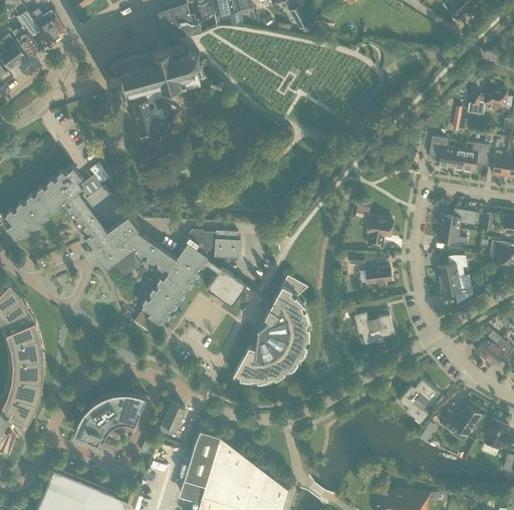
[(66,34),(55,18),(53,14),(44,20),(38,11),(29,17),(19,1),(19,0),(0,0),(0,5),(5,7),(14,9),(19,16),(31,33),(33,36),(39,31),(48,45),(66,34)]
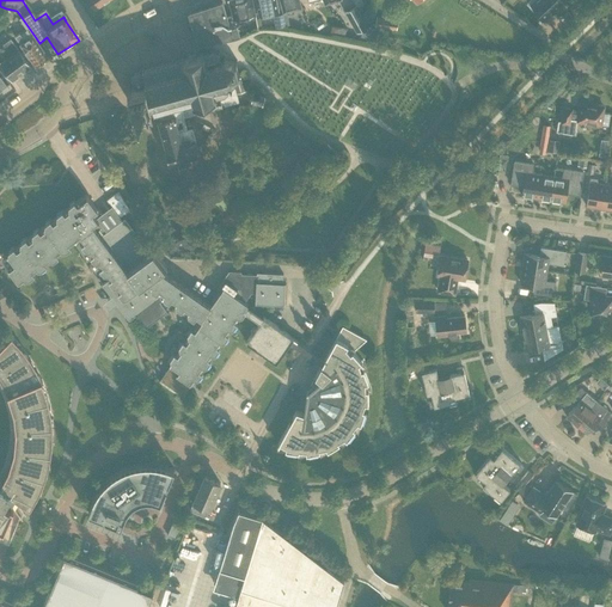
[(86,1),(95,13),(112,0),(86,0),(87,1),(86,1)]
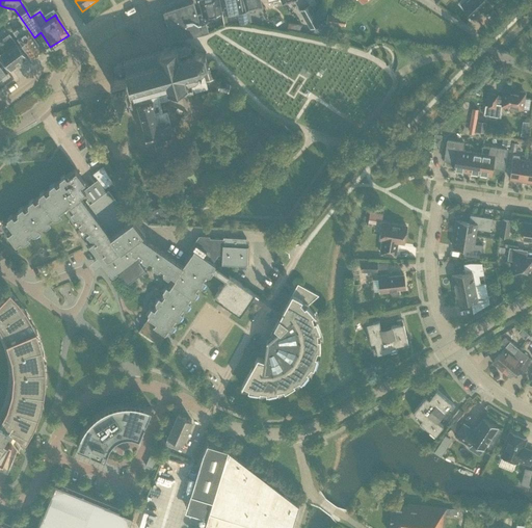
[(214,18),(214,22),(222,21),(222,16),(218,0),(212,0),(198,3),(203,21),(214,18)]
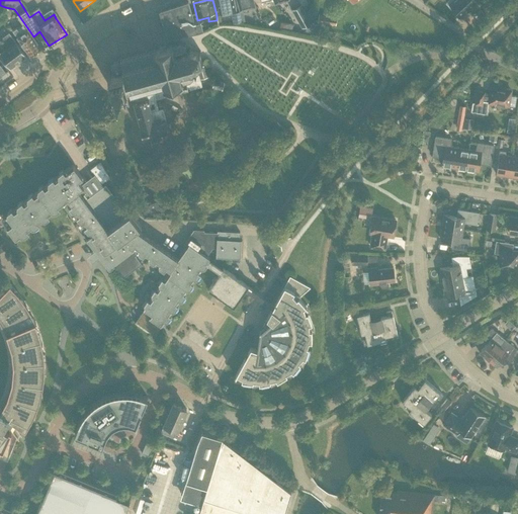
[(226,15),(236,13),(233,0),(216,0),(219,14),(226,12),(226,15)]
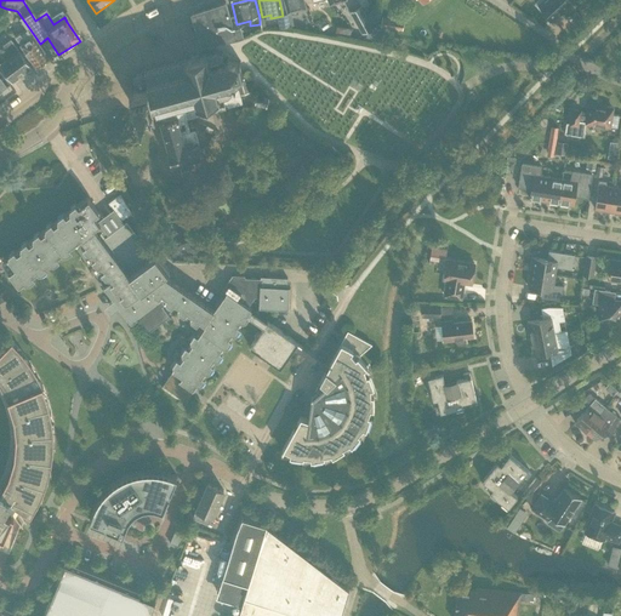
[(307,11),(303,0),(284,0),(289,16),(307,11)]
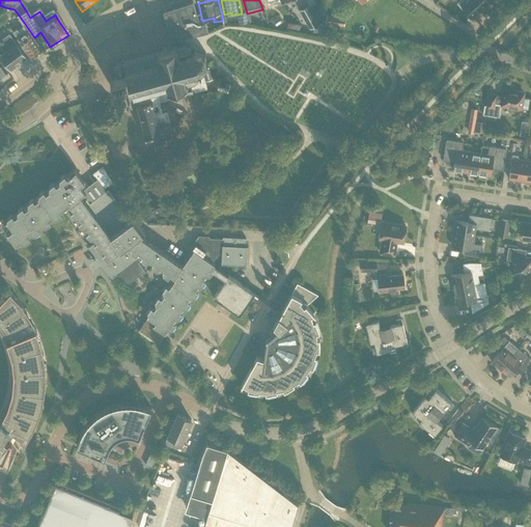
[(315,6),(311,0),(304,0),(310,9),(315,6)]
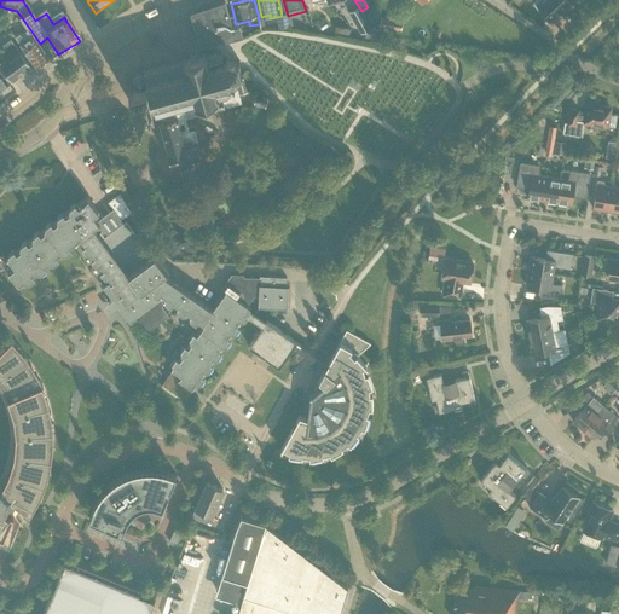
[(545,0),(543,3),(541,0),(533,7),(539,15),(541,13),(545,18),(544,19),(545,21),(547,21),(550,24),(567,9),(572,15),(583,5),(578,0),(545,0)]
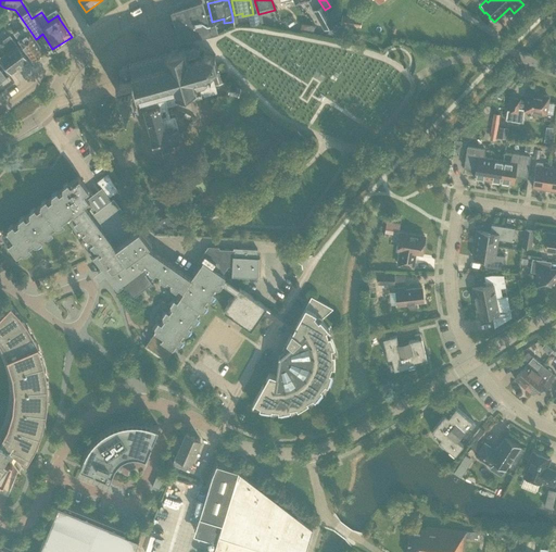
[(207,24),(202,5),(172,15),(180,45),(212,38),(218,36),(235,29),(232,22),(224,23),(224,24),(215,26),(214,24),(207,26),(207,24)]
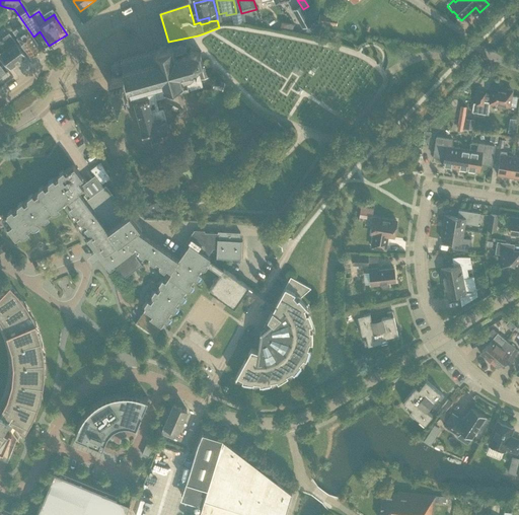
[(312,26),(309,21),(302,8),(293,13),(303,31),(312,26)]
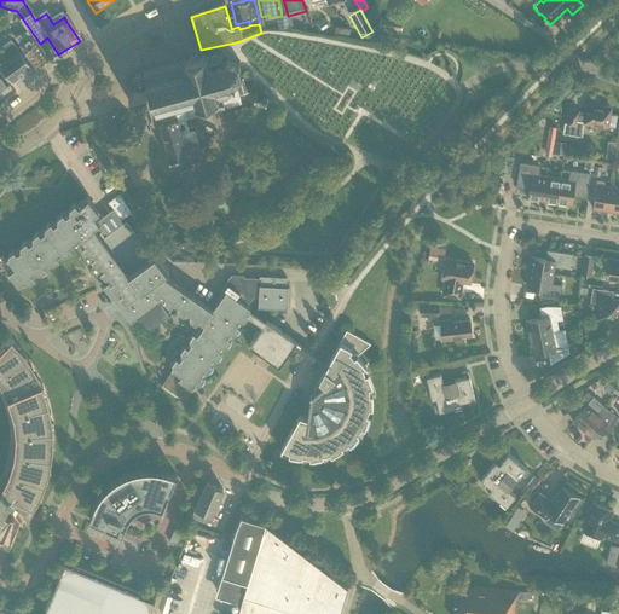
[(35,42),(38,40),(23,19),(19,22),(27,32),(15,40),(36,70),(48,62),(35,42)]
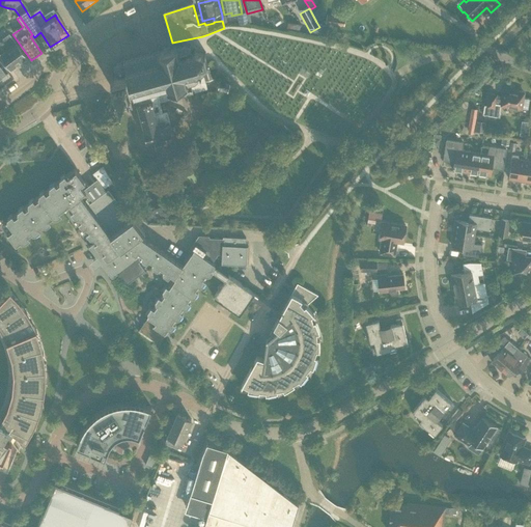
[(345,21),(327,18),(326,27),(344,30),(345,21)]
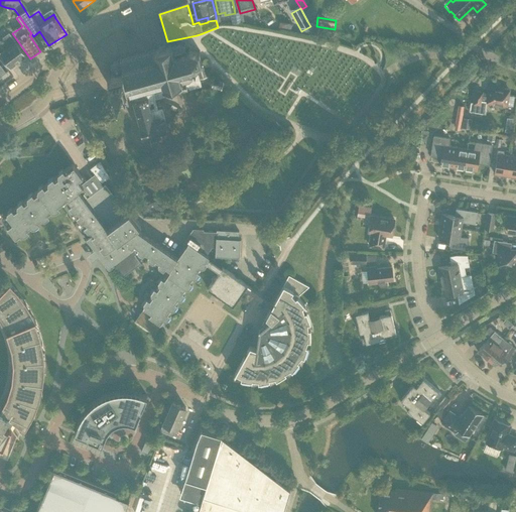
[(293,25),(281,24),(280,31),(292,32),(293,25)]
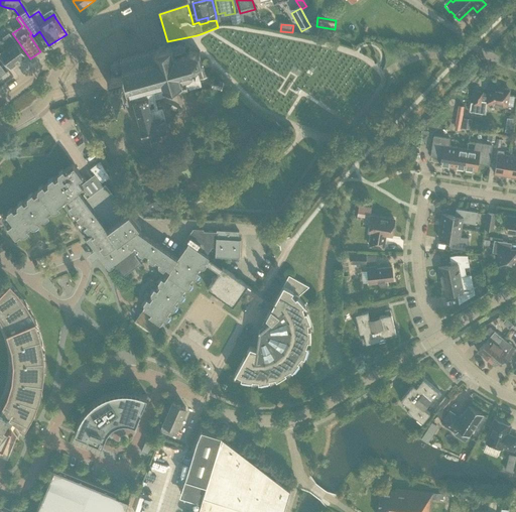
[(0,56),(10,71),(26,59),(9,36),(0,42),(0,47),(4,53),(0,56)]
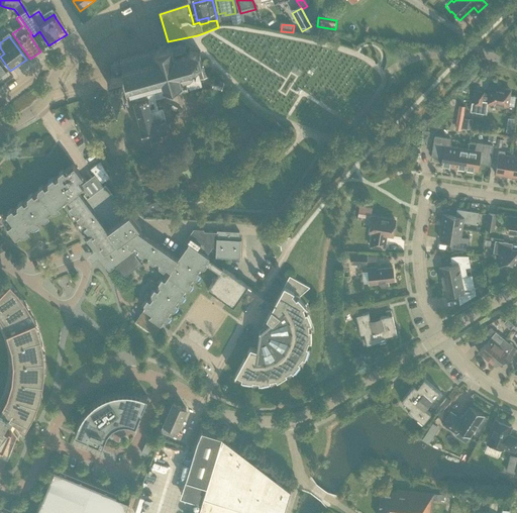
[(154,103),(176,97),(202,90),(197,71),(202,65),(199,55),(190,53),(186,54),(184,47),(180,46),(179,44),(178,45),(179,46),(172,48),(172,46),(166,48),(166,47),(159,49),(160,52),(156,54),(154,52),(153,52),(153,53),(119,62),(120,64),(119,64),(117,63),(113,65),(112,65),(110,69),(110,70),(111,74),(112,75),(108,76),(108,78),(106,78),(107,80),(109,79),(112,91),(110,92),(111,94),(112,93),(113,95),(128,91),(130,100),(132,99),(152,93),(154,103)]
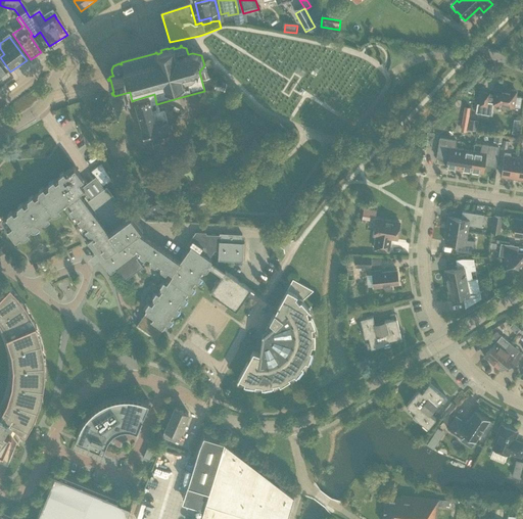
[(514,110),(516,95),(495,92),(494,99),(488,98),(488,97),(481,96),(480,106),(477,106),(475,115),(491,119),(493,107),(500,108),(500,110),(506,111),(507,109),(514,110)]
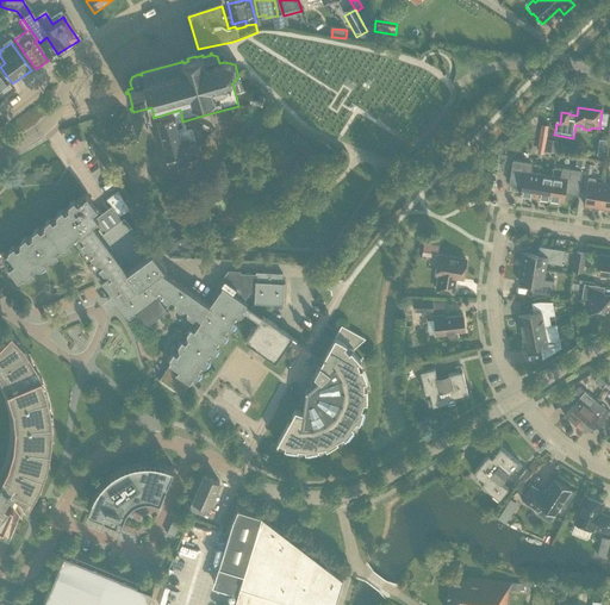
[(168,166),(168,167),(200,158),(193,132),(186,133),(182,122),(180,110),(156,117),(157,125),(166,154),(165,155),(166,156),(165,158),(166,164),(168,166)]
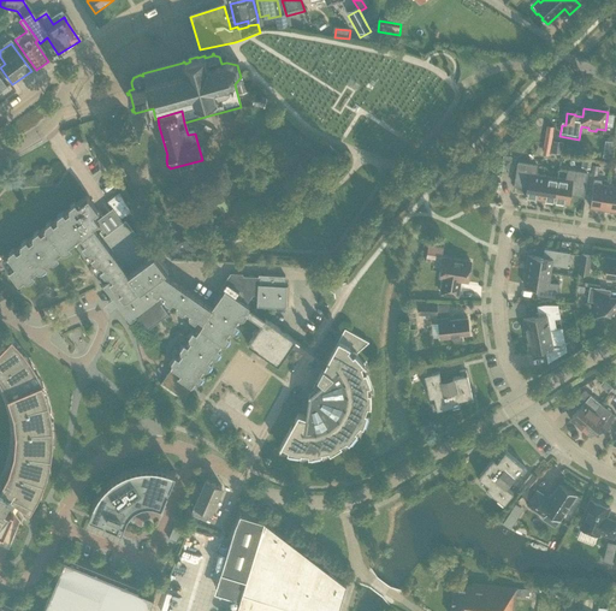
[(87,141),(96,130),(92,125),(82,136),(87,141)]
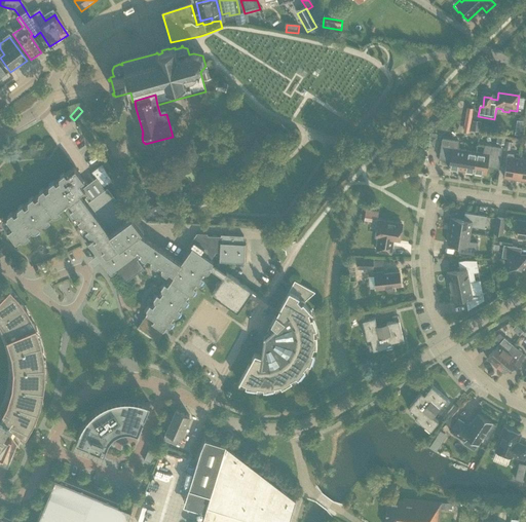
[(474,112),(466,111),(463,129),(471,131),(474,112)]
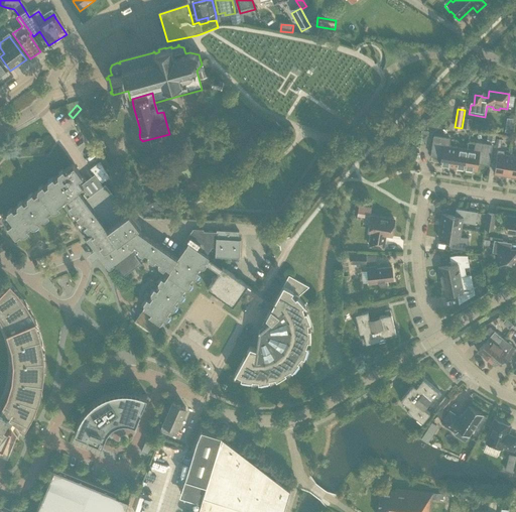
[(464,123),(462,130),(469,131),(471,124),(464,123)]
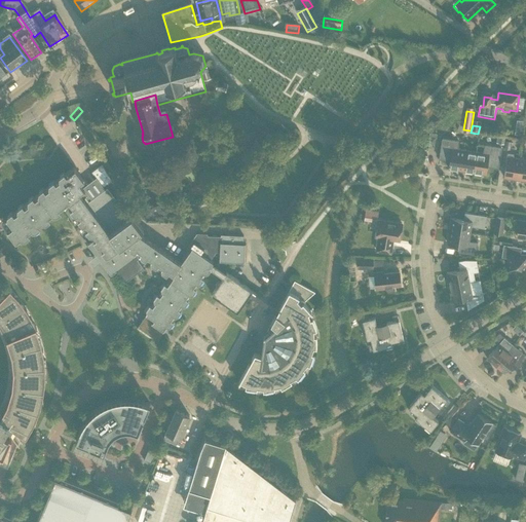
[(437,137),(429,136),(429,140),(428,140),(427,147),(435,148),(435,142),(436,142),(437,137)]
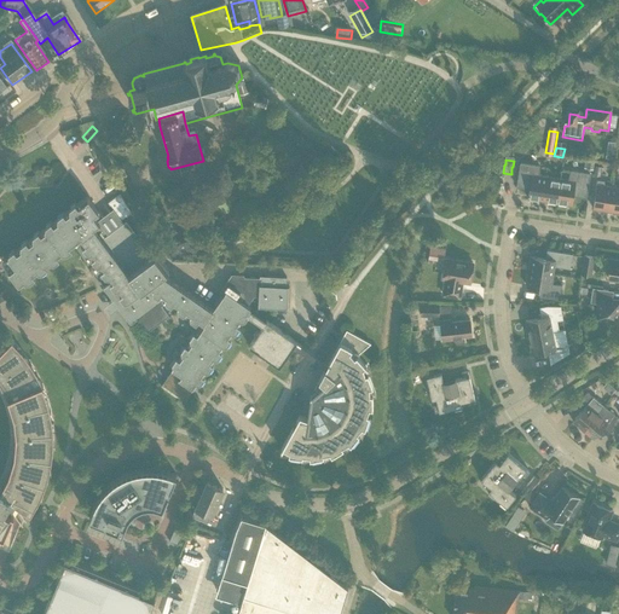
[(530,193),(527,203),(557,207),(561,183),(538,179),(539,171),(520,167),(516,191),(530,193)]
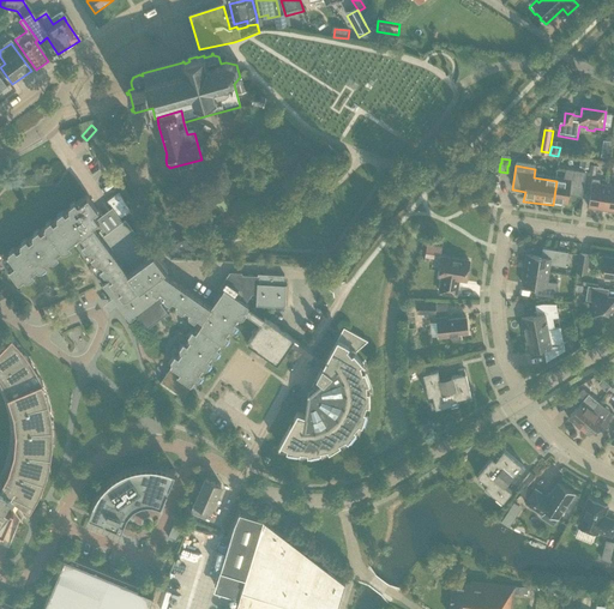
[(557,181),(553,205),(567,207),(569,198),(581,200),(585,176),(566,174),(564,182),(557,181)]
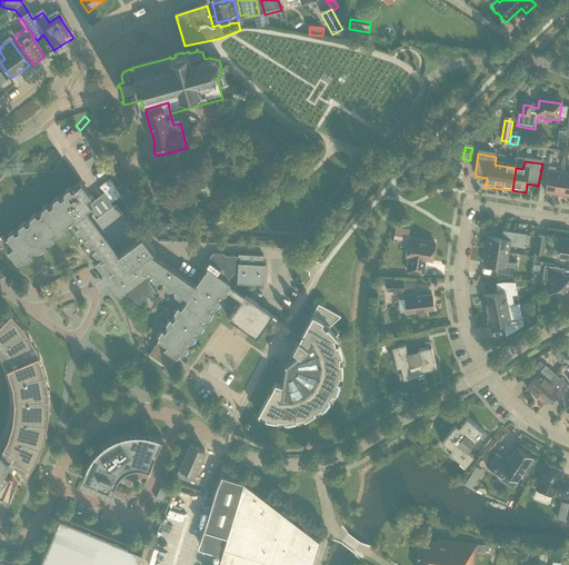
[(558,198),(561,175),(555,175),(556,170),(549,169),(545,196),(558,198)]
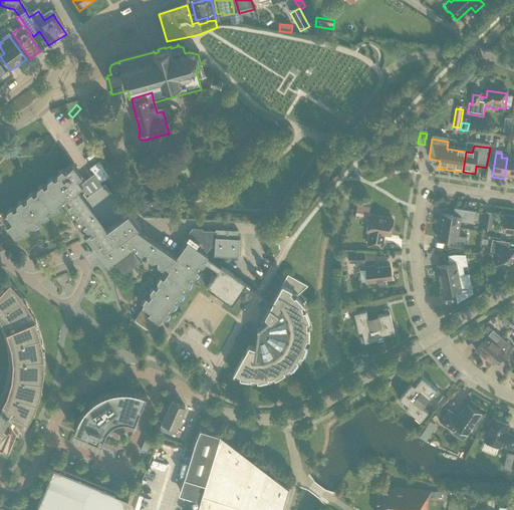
[(507,158),(504,179),(513,180),(513,156),(513,159),(507,158)]
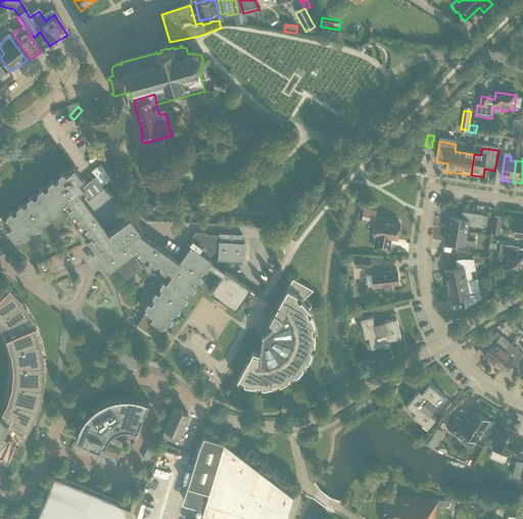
[(102,189),(111,183),(100,168),(91,175),(102,189)]
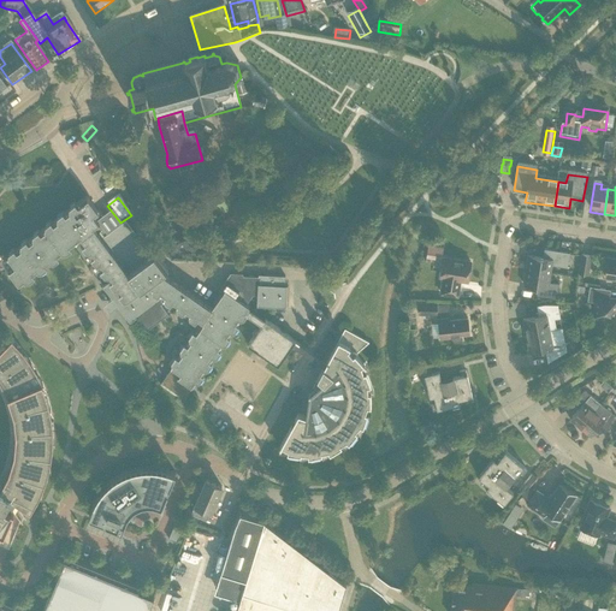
[(93,218),(98,214),(87,200),(76,208),(75,206),(70,211),(70,213),(64,217),(63,215),(58,219),(58,223),(52,226),(51,225),(46,229),(46,231),(40,236),(39,233),(34,238),(33,241),(28,245),(27,243),(21,247),(21,250),(16,254),(15,253),(9,256),(9,259),(9,260),(15,268),(9,273),(19,289),(27,283),(29,284),(35,279),(34,278),(39,274),(41,274),(47,271),(46,268),(51,265),(53,265),(59,261),(58,260),(63,255),(65,256),(71,251),(70,250),(80,243),(84,248),(82,249),(87,255),(89,255),(93,260),(92,261),(95,267),(99,267),(102,272),(101,273),(105,279),(107,279),(112,284),(110,285),(110,286),(104,291),(130,326),(137,321),(147,334),(167,319),(160,309),(163,307),(160,304),(164,301),(165,303),(170,307),(171,306),(177,309),(177,313),(183,316),(184,314),(188,316),(189,321),(201,328),(194,338),(193,337),(189,342),(189,344),(185,350),(184,349),(181,354),(181,357),(177,362),(175,361),(171,367),(172,369),(170,372),(159,389),(183,405),(196,386),(199,386),(203,380),(201,379),(205,374),(208,374),(212,368),(209,367),(213,362),(217,361),(220,355),(219,354),(223,349),(225,349),(230,343),(227,342),(231,337),(235,336),(238,331),(236,330),(240,324),(243,324),(247,319),(261,328),(248,348),(278,369),(296,344),(265,324),(248,313),(249,312),(246,309),(253,300),(258,300),(256,309),(285,312),(286,290),(285,290),(285,280),(259,279),(259,280),(253,280),(253,279),(248,278),(248,280),(243,280),(243,278),(230,278),(219,294),(223,296),(212,312),(161,277),(169,272),(157,256),(153,259),(126,224),(107,237),(93,218)]
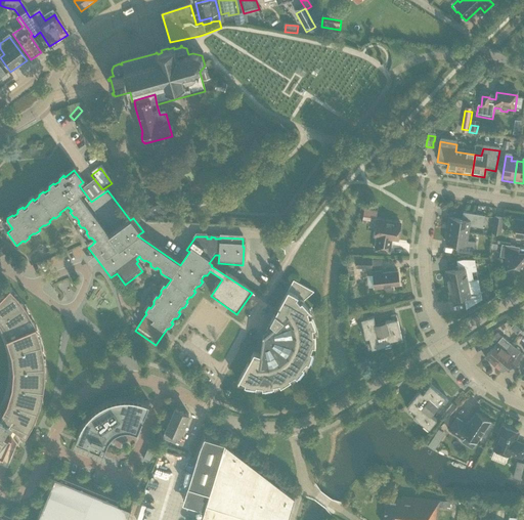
[(377,213),(364,211),(362,220),(376,222),(377,213)]
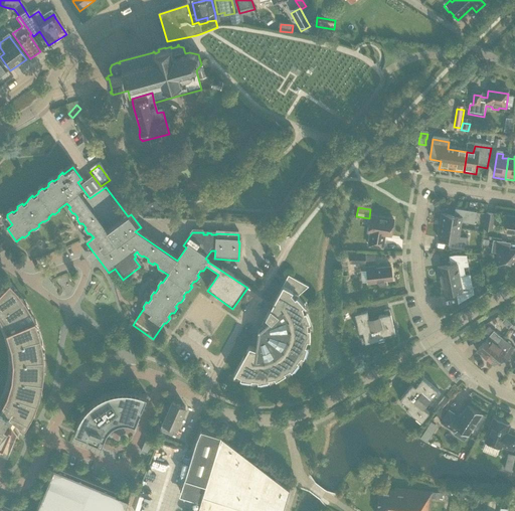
[(59,214),(73,237),(80,233),(66,210),(59,214)]
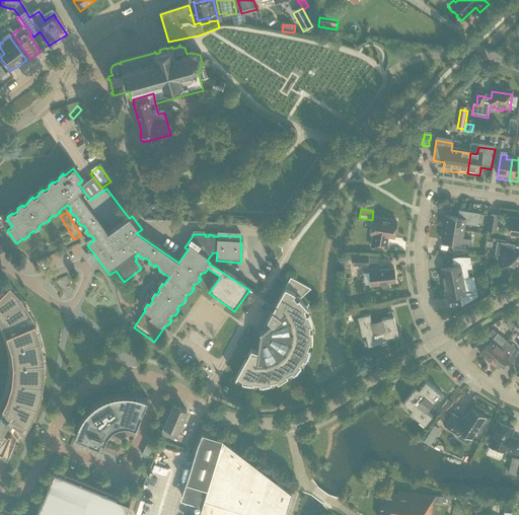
[(445,218),(443,231),(464,234),(465,226),(477,228),(479,217),(458,213),(457,220),(445,218)]
